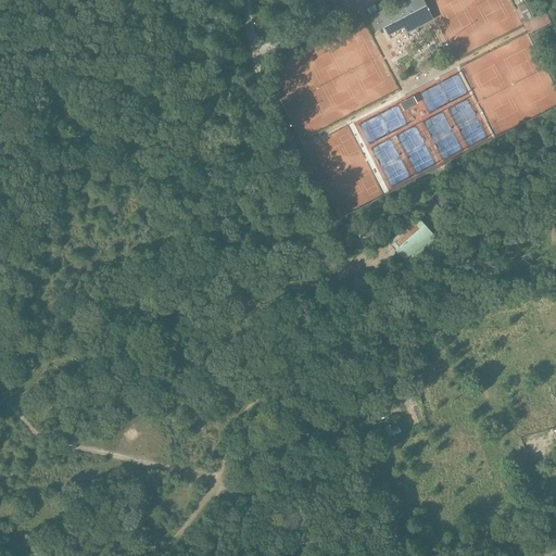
[(391,0),(393,4),(377,13),(369,16),(376,30),(384,27),(387,30),(393,27),(397,29),(404,27),(407,33),(433,19),(424,0),(391,0)]
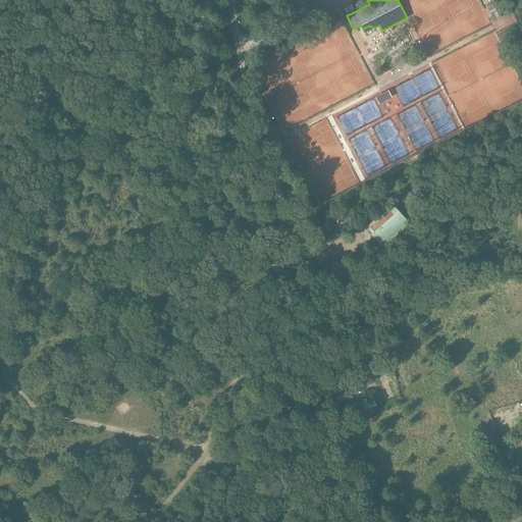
[(492,2),(486,5),(493,19),(500,16),(492,2)]
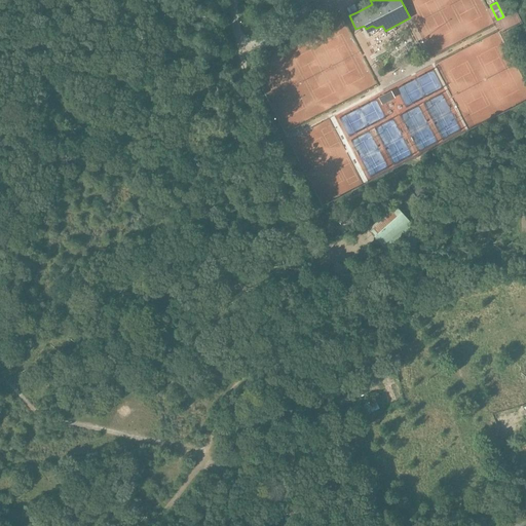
[(369,231),(387,252),(414,227),(395,207),(369,231)]
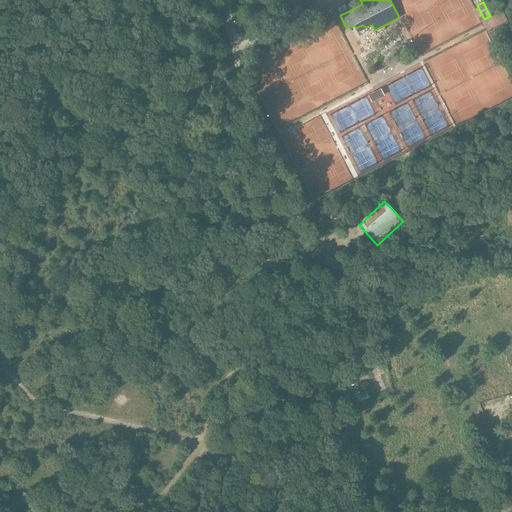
[(402,233),(399,229),(389,237),(393,241),(402,233)]
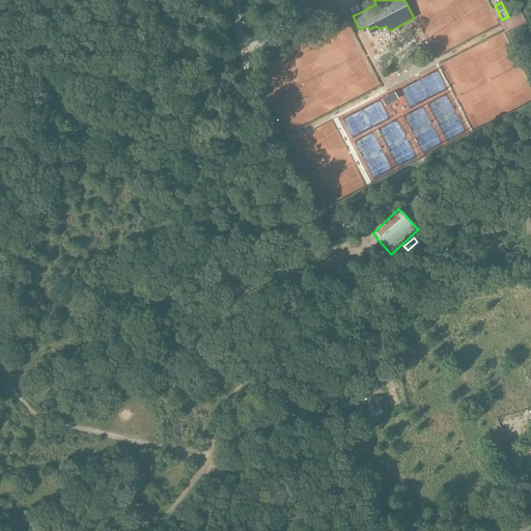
[(373,406),(367,409),(366,409),(371,418),(384,412),(381,406),(374,409),(373,406)]
